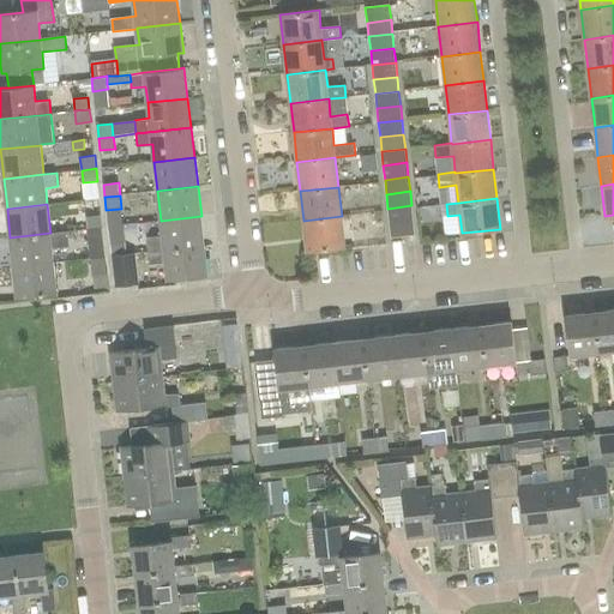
[(414,221),(411,205),(387,209),(390,223),(414,221)]
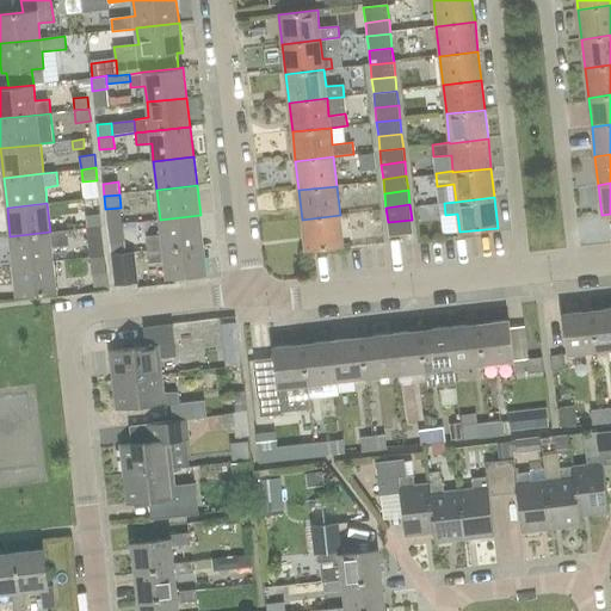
[(103,226),(102,214),(86,215),(87,228),(103,226)]
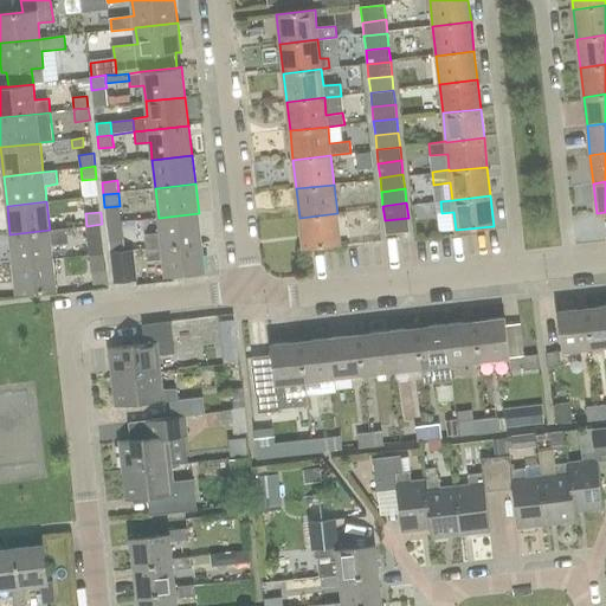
[(160,233),(144,234),(147,249),(152,247),(201,243),(199,213),(159,218),(160,233)]
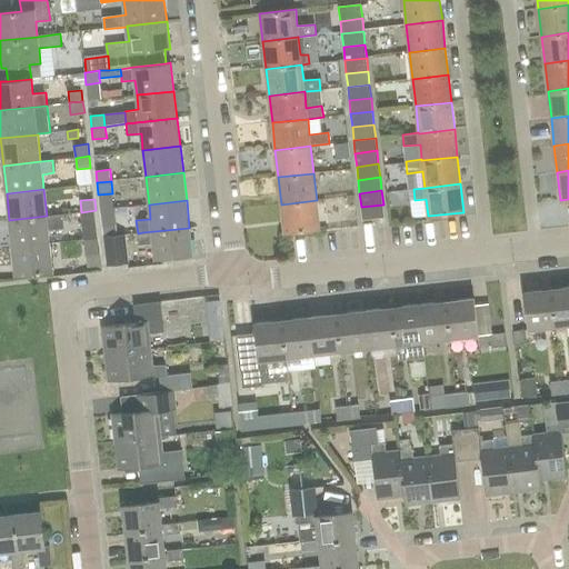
[(320,229),(317,200),(281,205),(285,232),(320,229)]
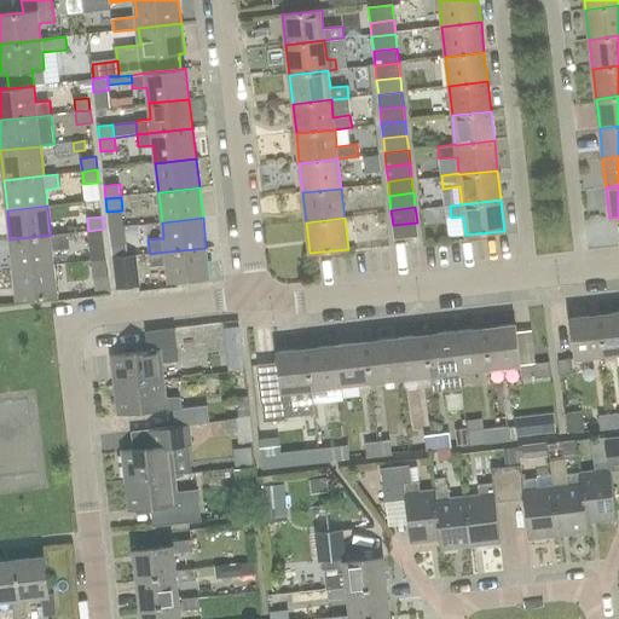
[(418,237),(417,223),(393,225),(394,239),(418,237)]
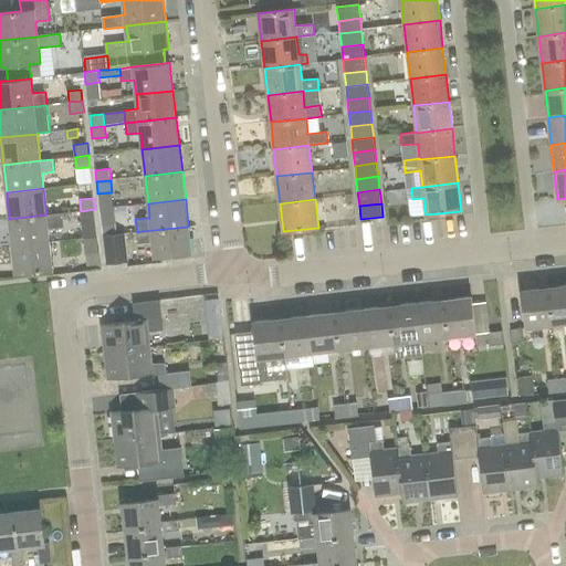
[(96,221),(95,209),(81,211),(82,222),(96,221)]
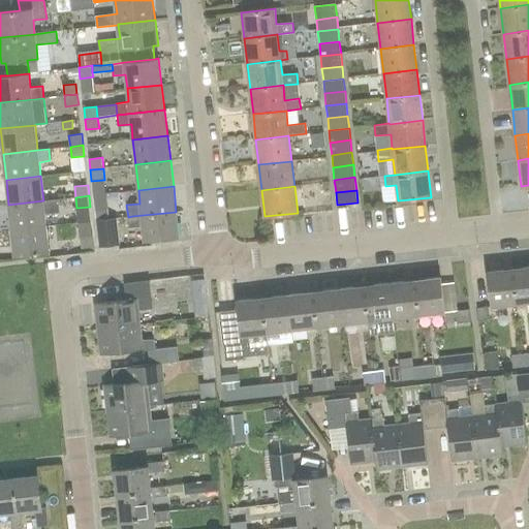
[(8,205),(11,230),(47,226),(44,213),(59,212),(58,199),(43,200),(8,205)]
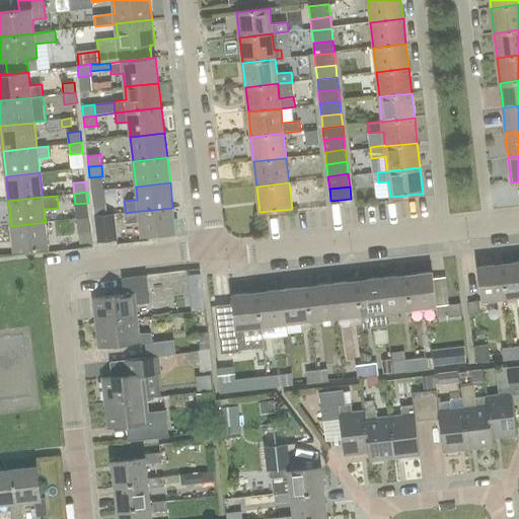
[(107,215),(106,204),(93,206),(94,216),(107,215)]
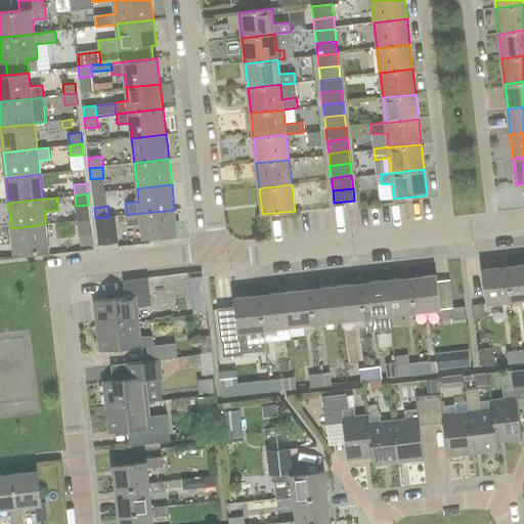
[(131,214),(127,215),(128,226),(141,224),(143,239),(177,235),(174,210),(131,214)]
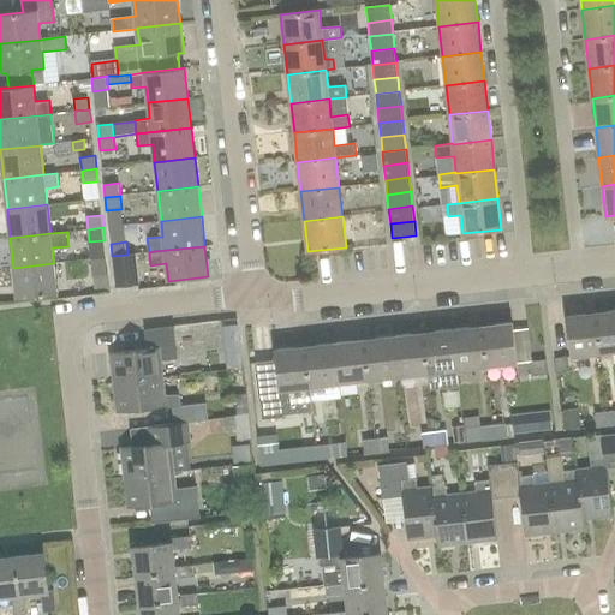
[(139,285),(137,254),(127,255),(112,256),(115,287),(139,285)]
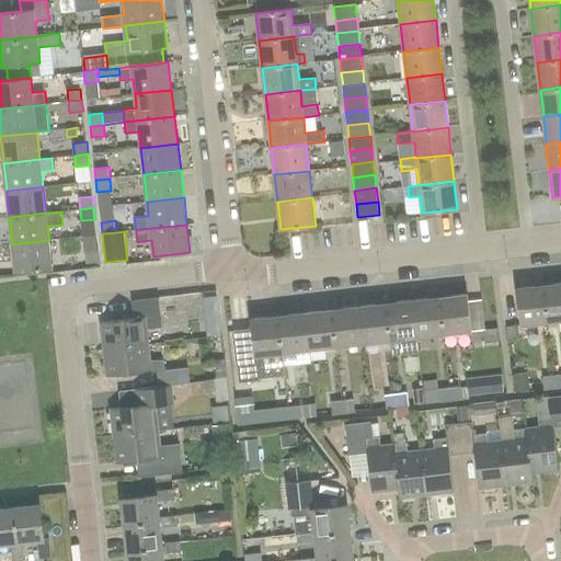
[(53,267),(49,240),(12,244),(15,272),(53,267)]
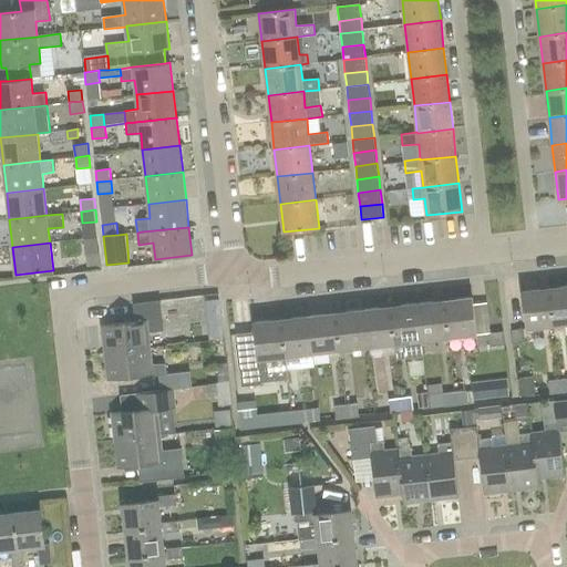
[(101,265),(100,253),(86,255),(88,266),(101,265)]
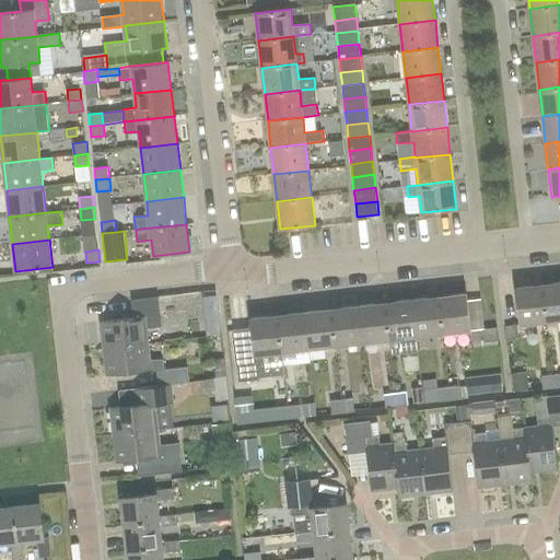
[(559,319),(559,282),(544,286),(547,322),(559,319)]
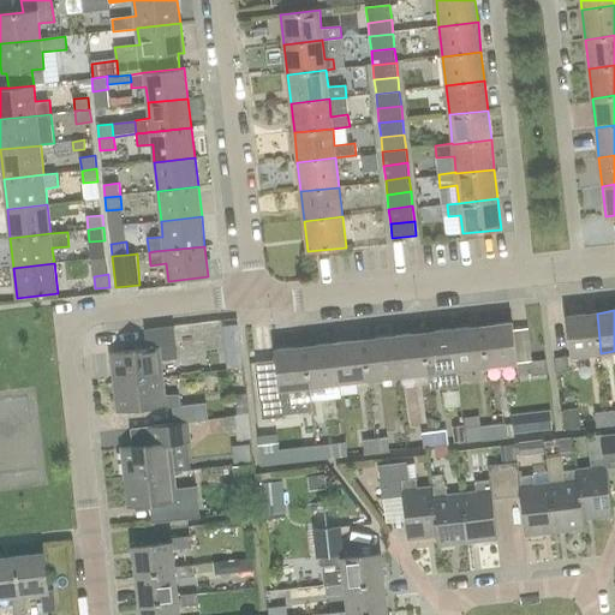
[(601,353),(597,314),(566,317),(571,357),(601,353)]
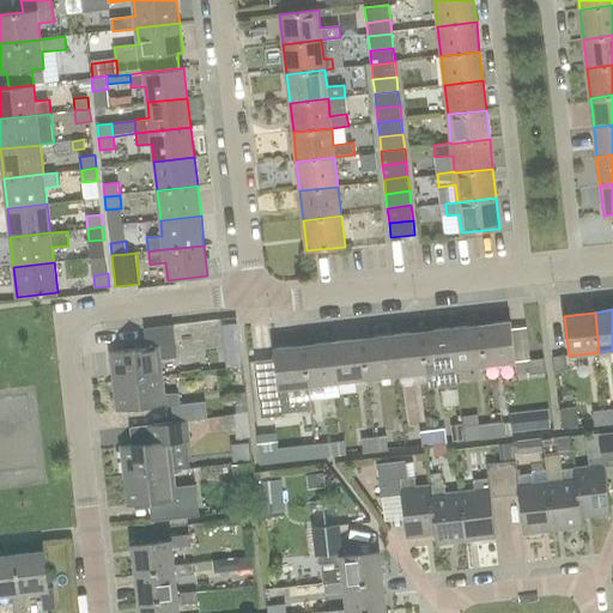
[(516,362),(511,322),(480,326),(485,365),(516,362)]
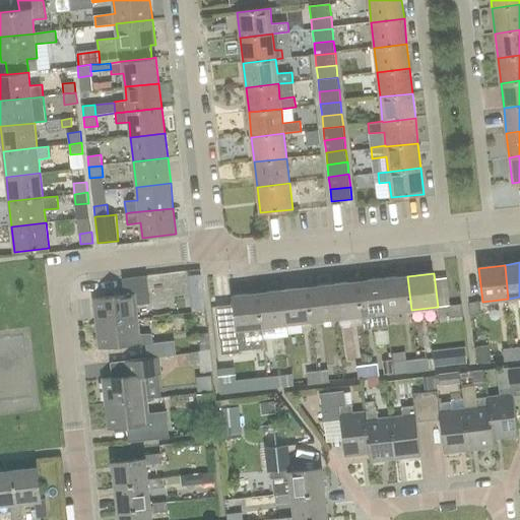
[(150,304),(147,276),(123,279),(124,295),(93,299),(96,323),(138,319),(136,305),(150,304)]
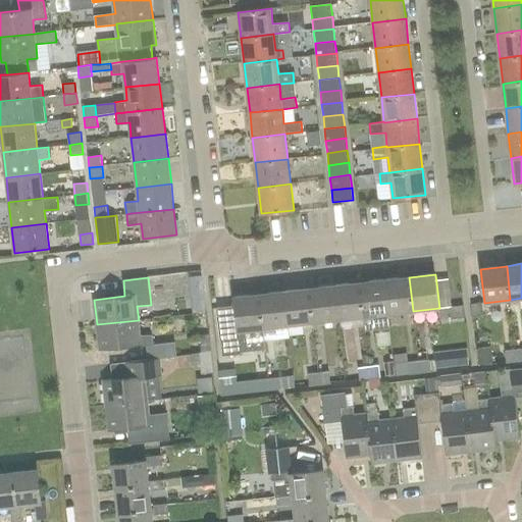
[(413,311),(409,277),(384,279),(388,314),(413,311)]
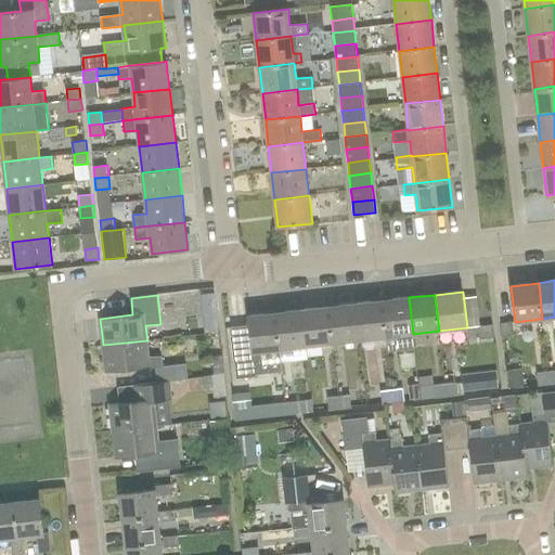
[(413,334),(409,297),(382,300),(386,337),(388,351),(399,350),(398,336),(413,334)]
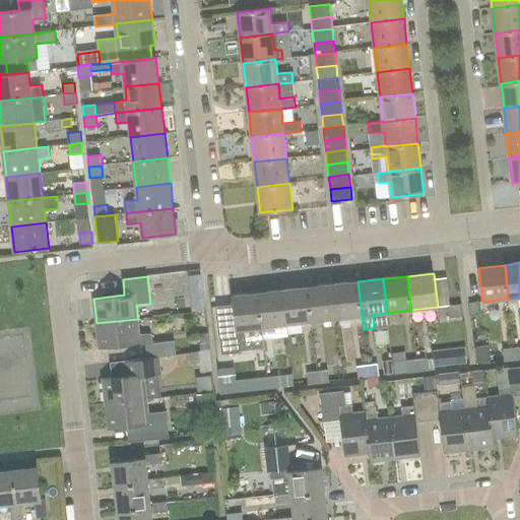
[(362,316),(358,281),(333,284),(336,319),(362,316)]
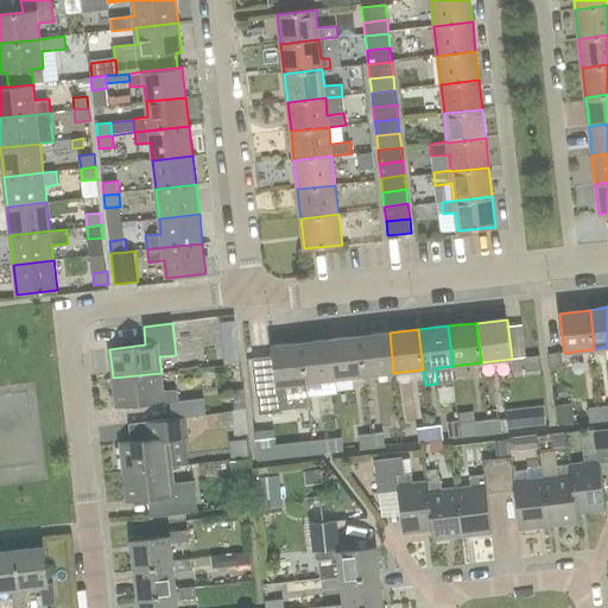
[(393,373),(390,333),(360,336),(365,377),(393,373)]
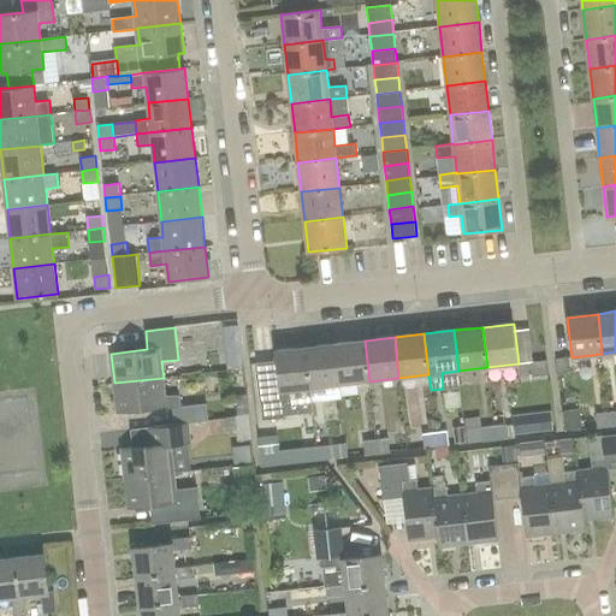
[(369,381),(365,341),(335,344),(339,384),(369,381)]
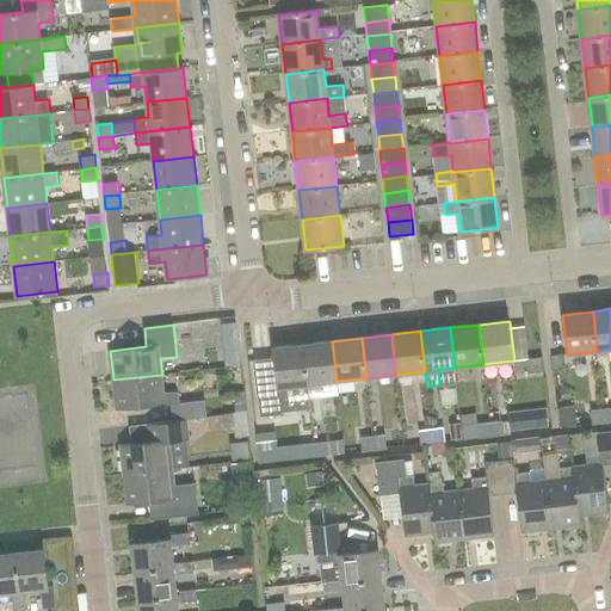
[(337,381),(332,341),(303,345),(308,384),(337,381)]
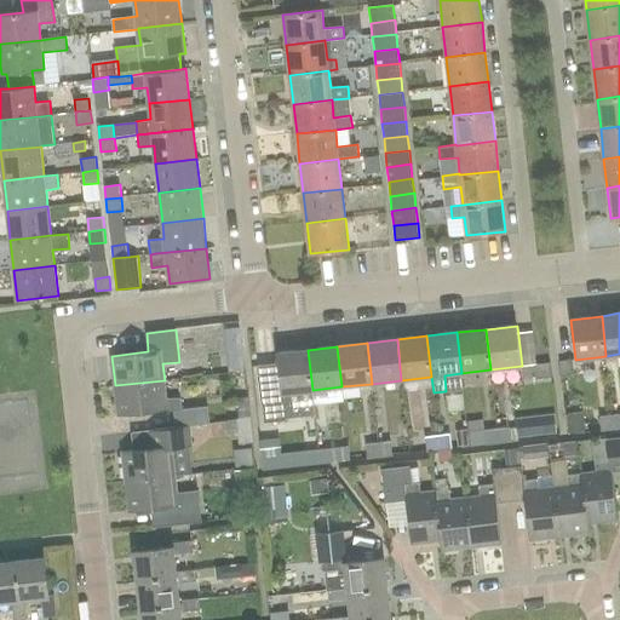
[(242,349),(227,350),(229,372),(245,371),(242,349)]
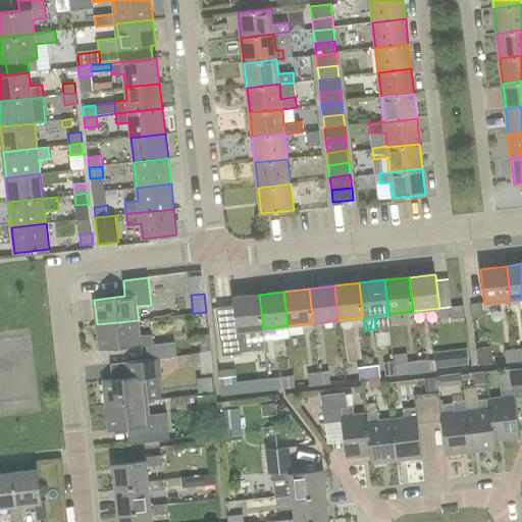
[(240,354),(241,352),(265,349),(263,328),(259,295),(233,298),(233,305),(217,307),(223,356),(240,354)]
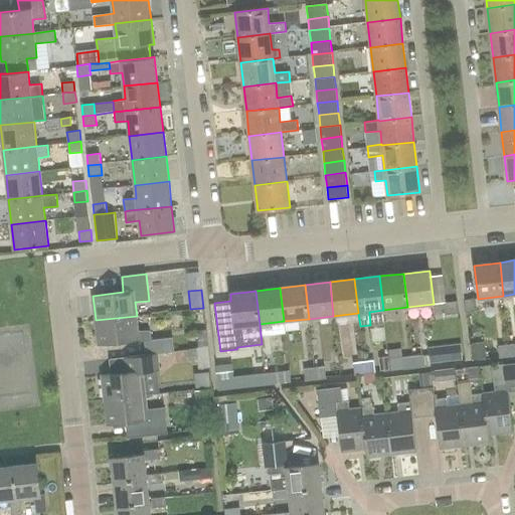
[(464,300),(466,312),(475,311),(473,299),(464,300)]
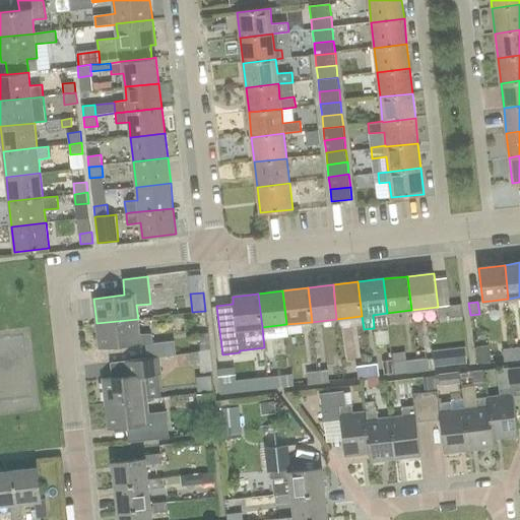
[(449,307),(450,318),(463,317),(461,305),(449,307)]
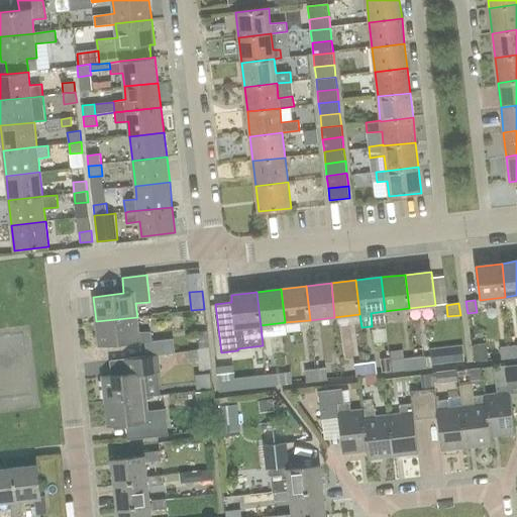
[(151,331),(138,333),(137,317),(96,321),(99,346),(144,341),(146,356),(160,354),(175,353),(174,338),(152,340),(151,331)]
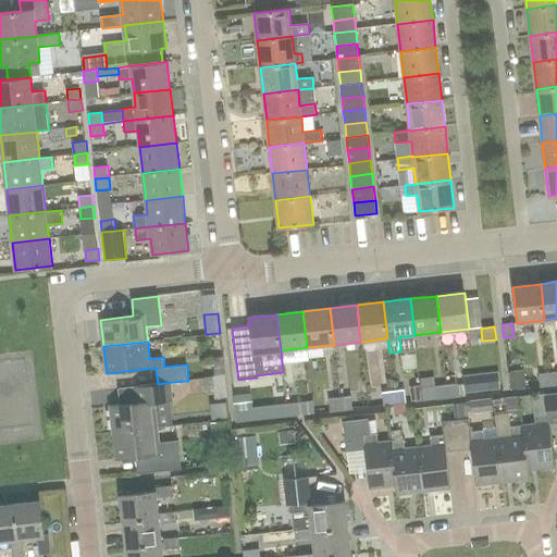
[(224,376),(223,358),(212,359),(214,378),(224,376)]
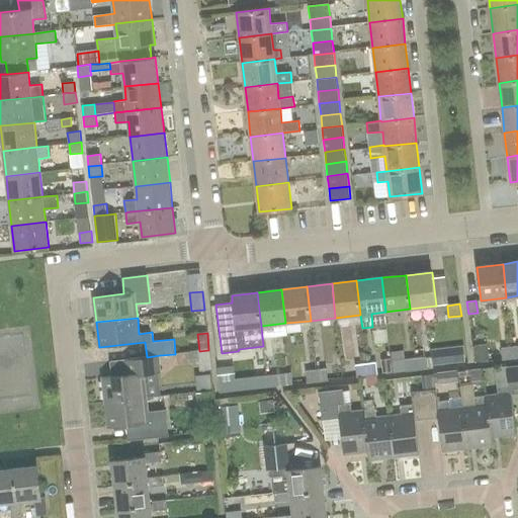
[(513,358),(512,346),(501,347),(503,360),(513,358)]
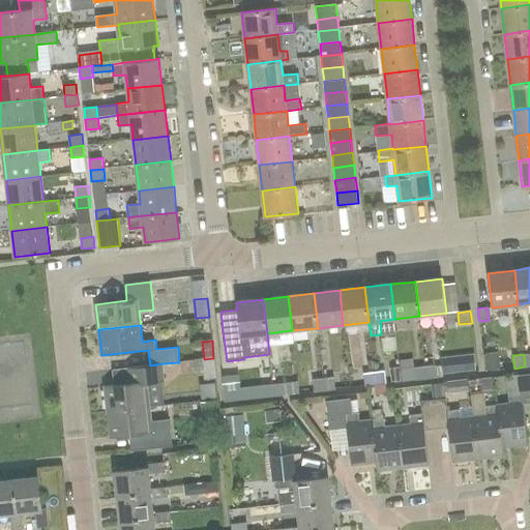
[(441,359),(442,375),(474,371),(473,355),(441,359)]
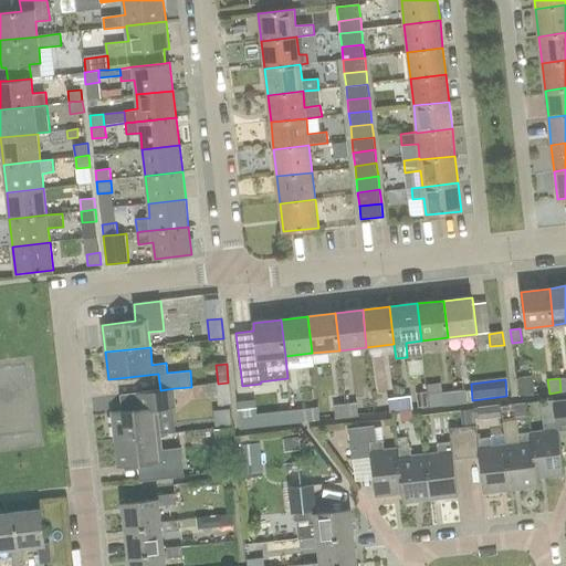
[(229,392),(228,383),(218,384),(208,385),(209,395),(229,392)]
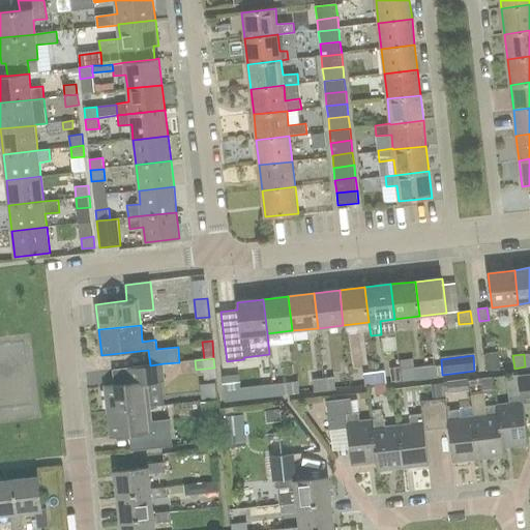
[(500,370),(499,359),(487,360),(488,371),(500,370)]
